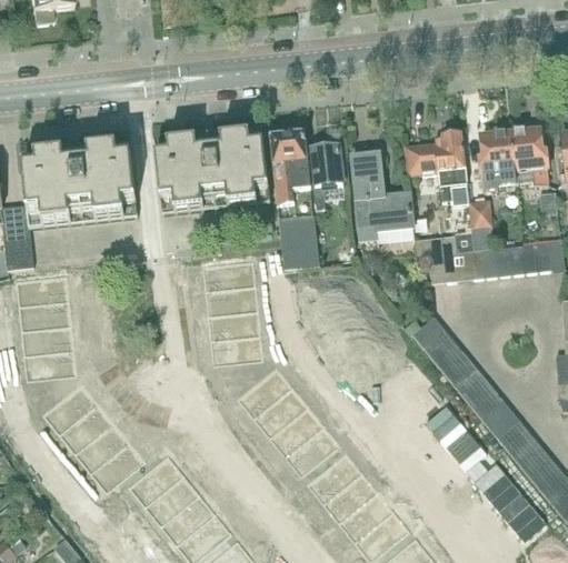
[(31,0),(32,11),(33,11),(35,24),(47,23),(48,10),(72,7),(71,0),(31,0)]
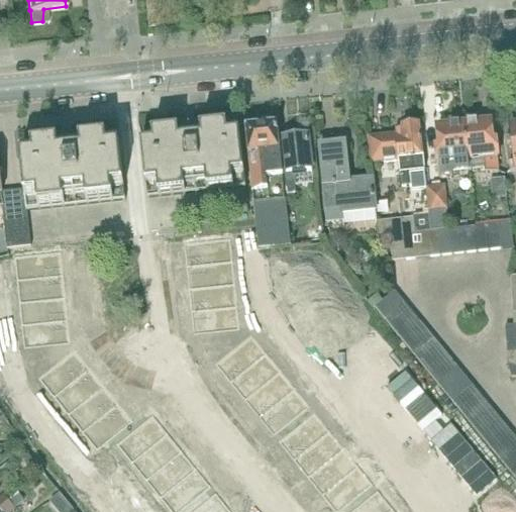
[(177,128),(151,131),(151,136),(140,138),(146,195),(244,184),(238,127),(226,128),(226,123),(201,125),(200,123),(199,121),(198,119),(196,117),(194,116),(192,115),(190,115),(188,115),(186,115),(185,115),(183,116),(182,117),(180,119),(178,121),(177,123),(177,126),(177,128)]
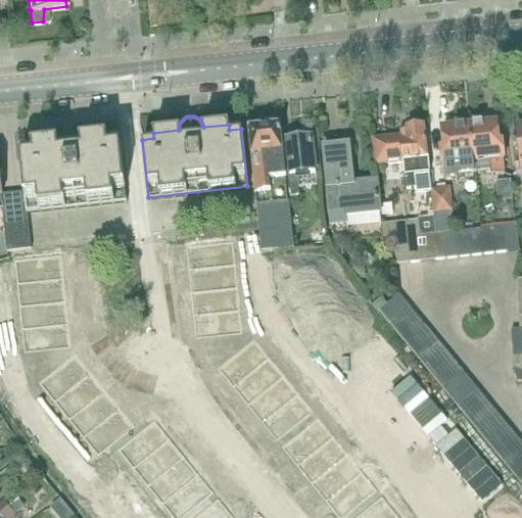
[(486,121),(483,121),(481,118),(473,119),(471,122),(468,123),(473,171),(490,169),(490,173),(504,171),(501,142),(497,142),(495,122),(486,123),(486,121)]
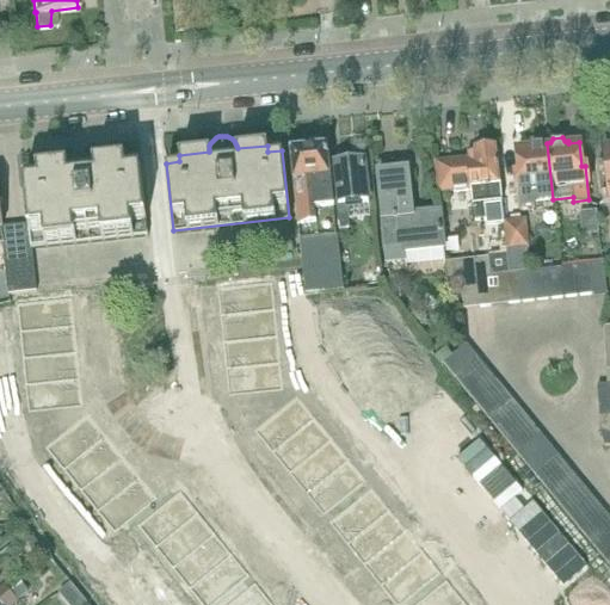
[(547,143),(544,143),(541,140),(531,141),(529,144),(527,144),(527,148),(516,149),(518,172),(515,173),(518,207),(534,205),(534,201),(553,199),(547,143)]
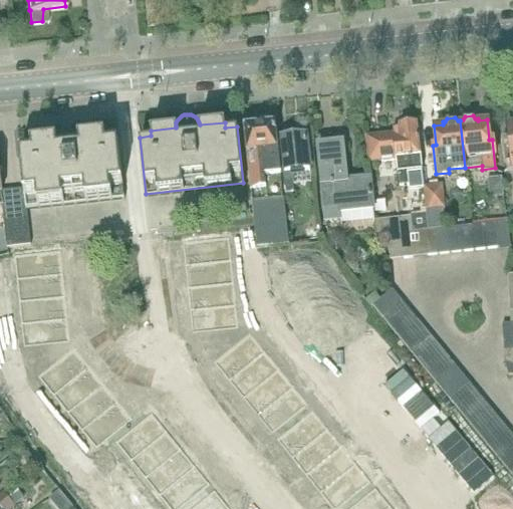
[(287,241),(282,190),(280,170),(278,157),(275,120),(243,124),(256,244),(287,241)]
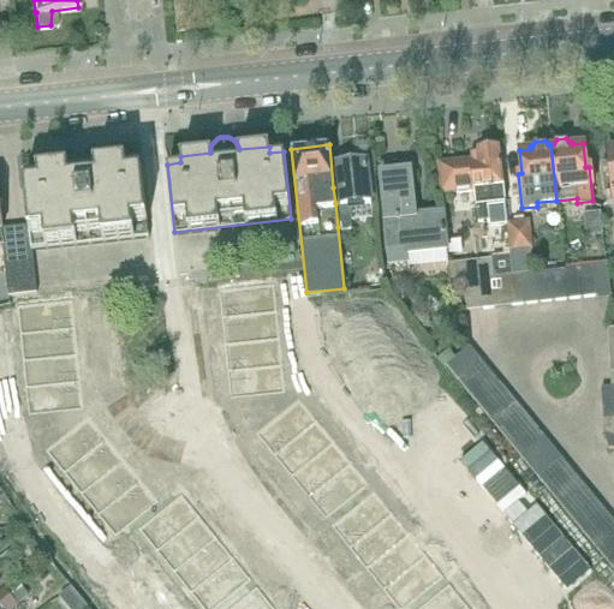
[(505,222),(499,145),(477,148),(477,150),(470,151),(470,156),(437,160),(440,192),(474,187),(476,214),(487,213),(488,224),(505,222)]
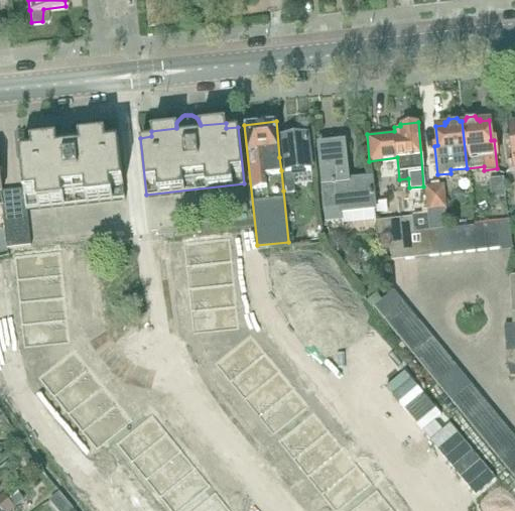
[(80,138),(80,136),(79,134),(78,132),(76,130),(74,129),(72,128),(70,127),(68,128),(66,128),(62,129),(60,130),(58,132),(57,134),(56,136),(56,138),(56,141),(31,144),(31,149),(19,151),(23,186),(25,208),(26,208),(124,197),(118,140),(106,141),(106,135),(80,138)]
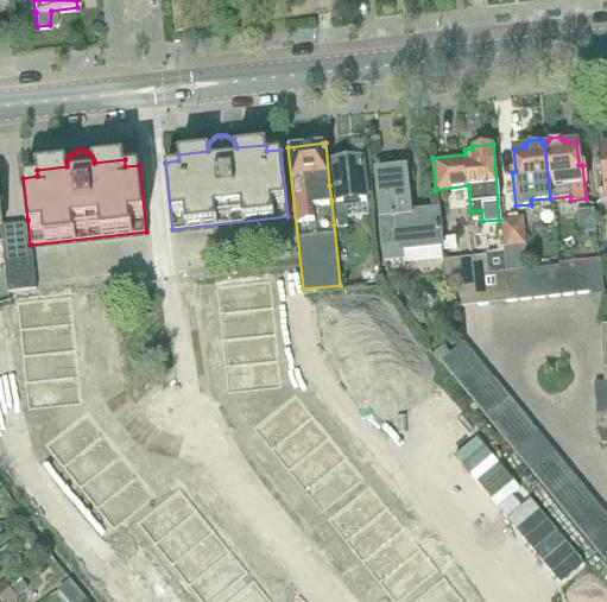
[(361,157),(359,157),(354,153),(346,154),(342,159),(332,160),(336,201),(332,201),(334,225),(346,223),(343,200),(365,197),(361,157)]
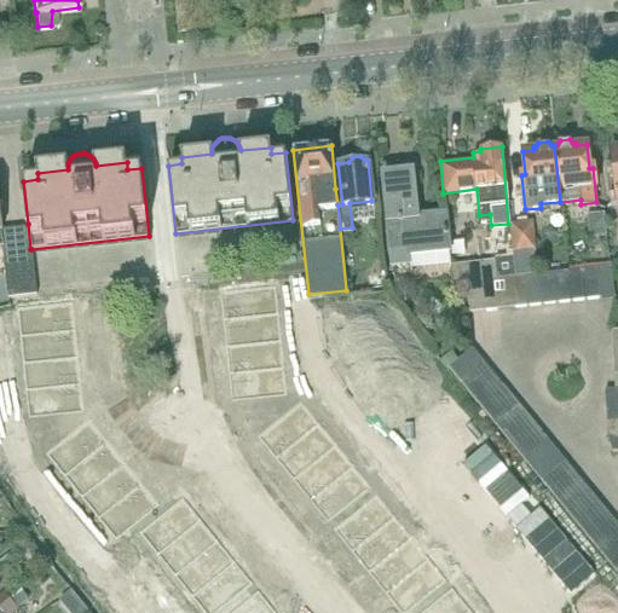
[(445,210),(416,214),(413,168),(411,168),(411,169),(383,172),(382,171),(382,172),(390,247),(409,246),(410,252),(449,248),(445,210)]
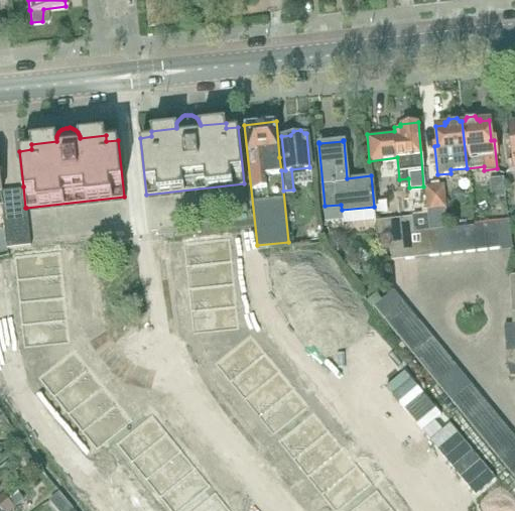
[(505,193),(503,175),(489,177),(491,195),(505,193)]
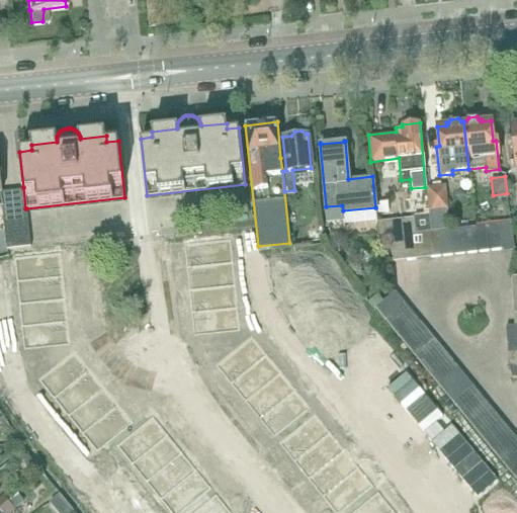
[(430,229),(438,228),(447,227),(445,206),(448,206),(445,182),(426,184),(430,229)]
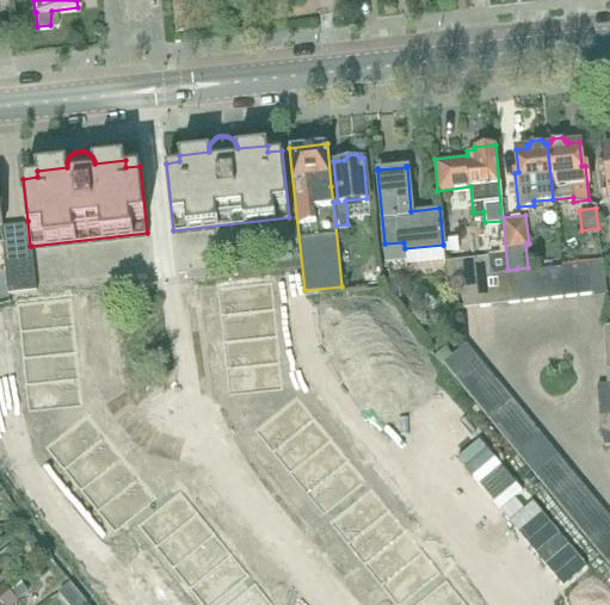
[(30,246),(28,221),(1,223),(2,239),(1,240),(4,259),(32,255),(31,246),(30,246)]
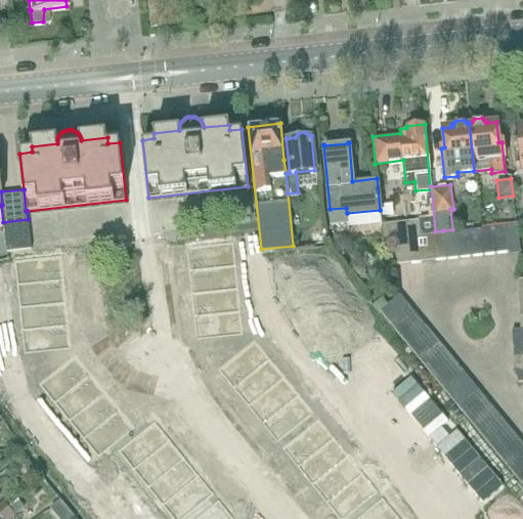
[(382,238),(393,236),(405,234),(418,233),(421,233),(419,218),(381,222),(382,238)]
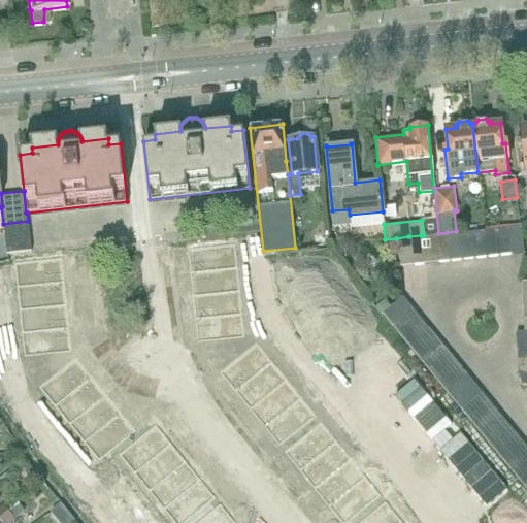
[(5,237),(30,234),(28,221),(3,224),(5,237)]
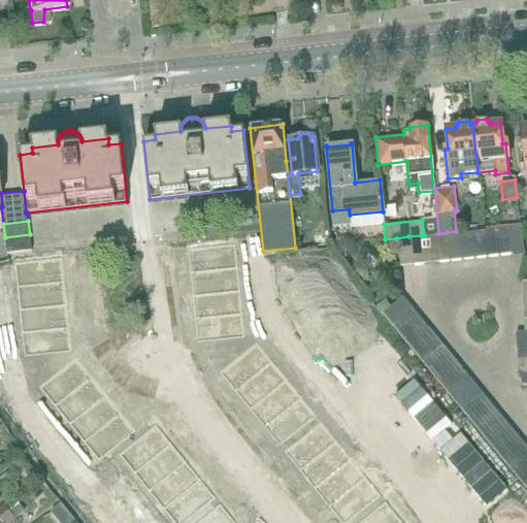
[(512,252),(524,250),(521,224),(508,225),(512,252)]
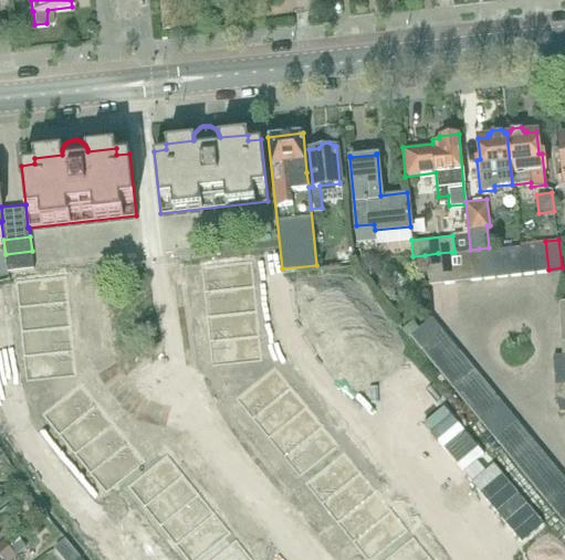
[(535,271),(548,270),(545,241),(532,243),(535,271)]
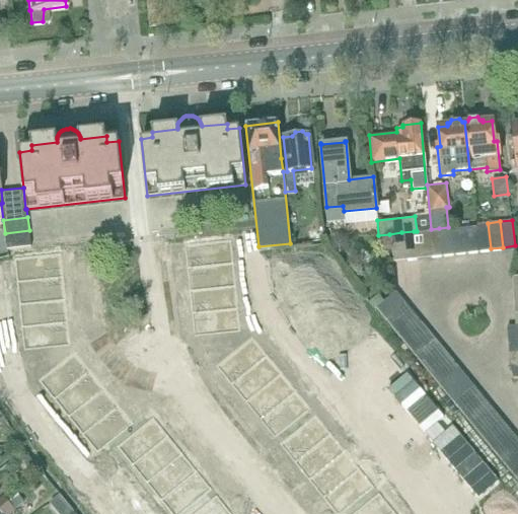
[(478,249),(491,248),(488,223),(475,224),(478,249)]
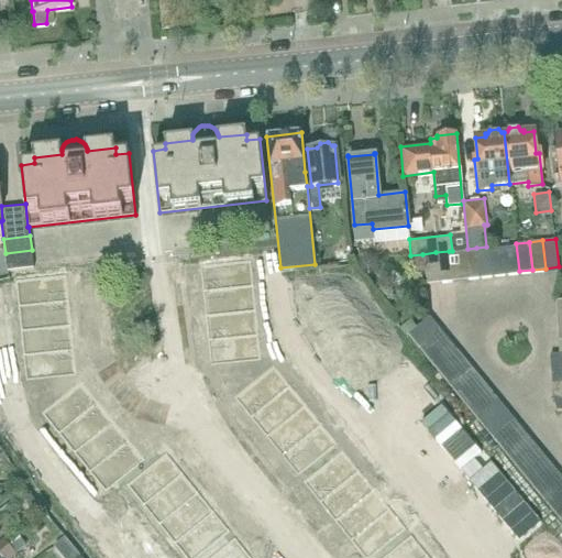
[(505,273),(519,271),(516,243),(503,244),(505,273)]
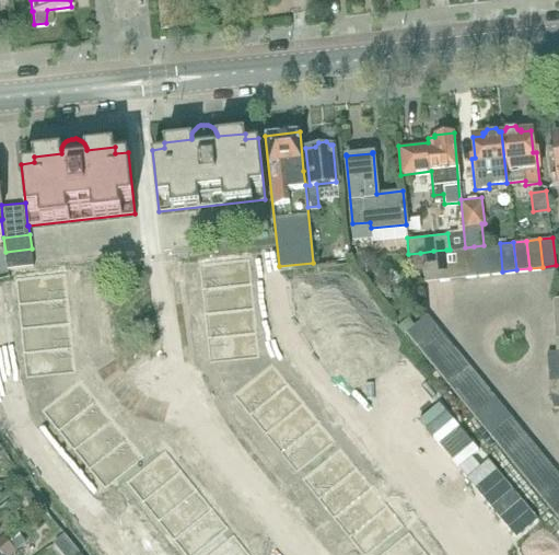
[(489,273),(502,272),(500,243),(487,245),(489,273)]
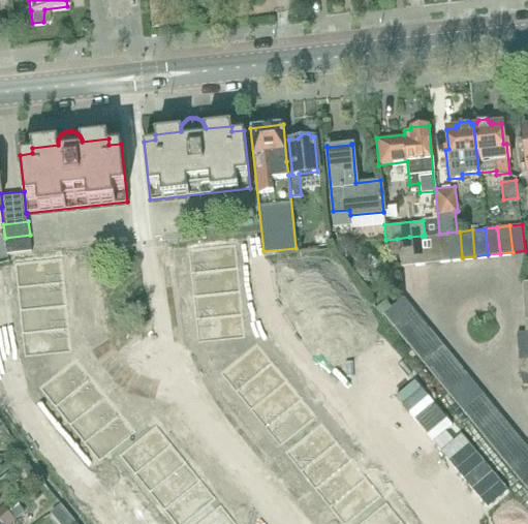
[(315,243),(330,241),(328,230),(313,232),(315,243)]
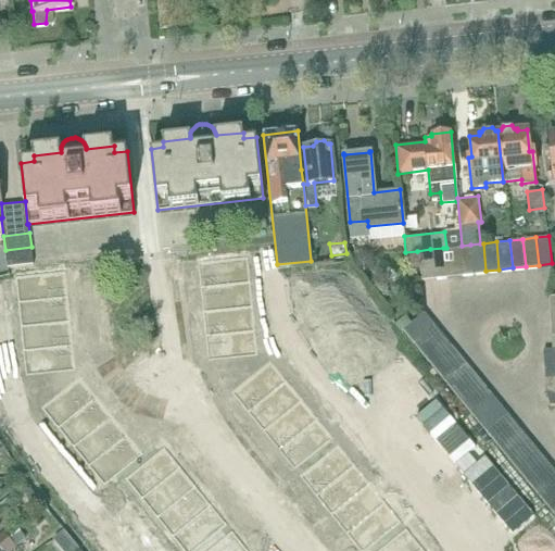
[(472,272),(486,271),(483,243),(480,243),(470,245),(472,272)]
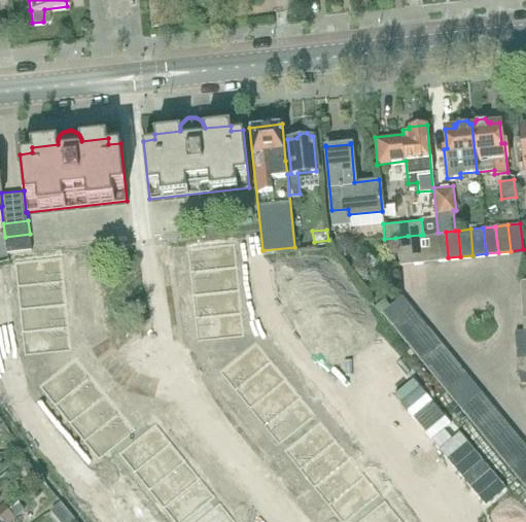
[(435,259),(448,257),(446,232),(437,233),(433,233),(435,259)]
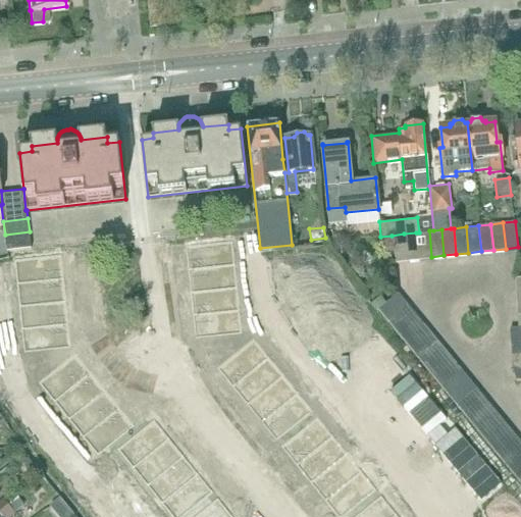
[(419,258),(431,257),(429,230),(419,233),(416,233),(419,258)]
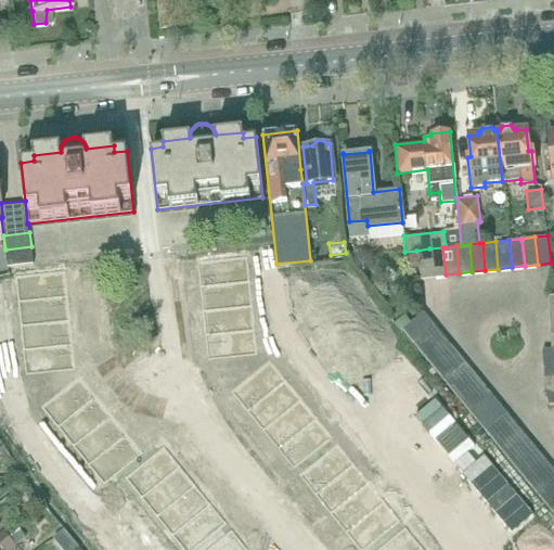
[(33,261),(33,260),(31,246),(5,250),(7,264),(33,261)]
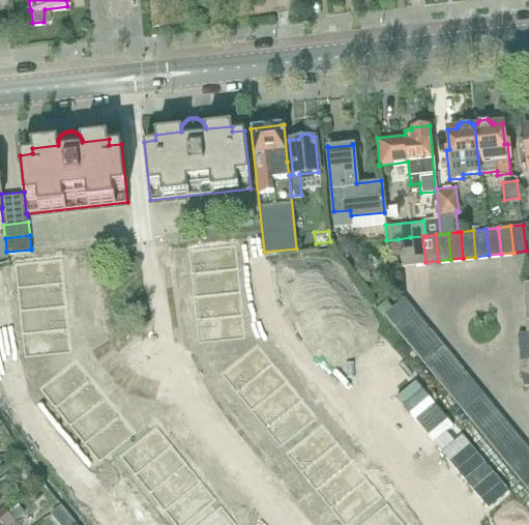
[(413,263),(425,262),(422,236),(410,237),(413,263)]
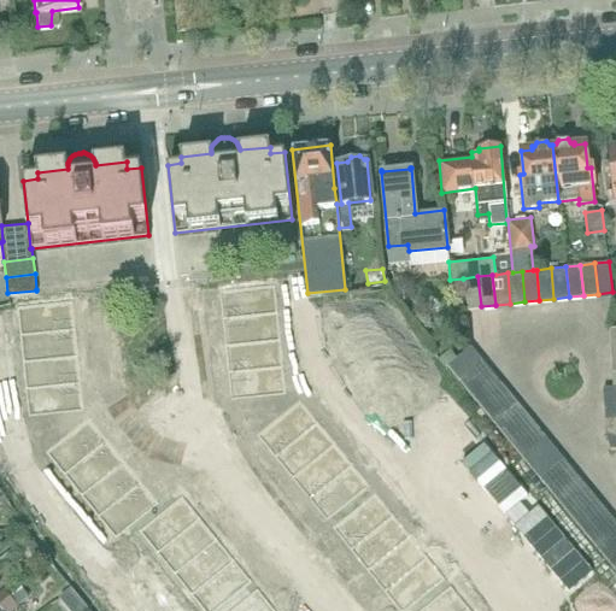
[(467,309),(481,306),(477,276),(463,278),(467,309)]
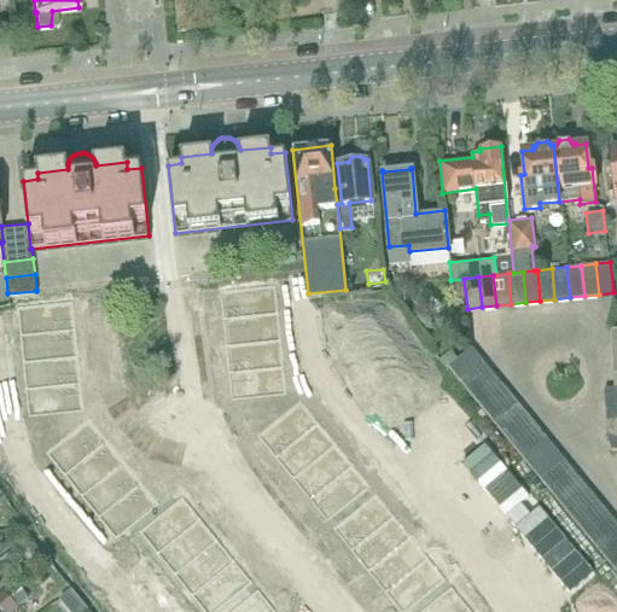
[(262,281),(223,287),(243,397),(281,390),(262,281)]
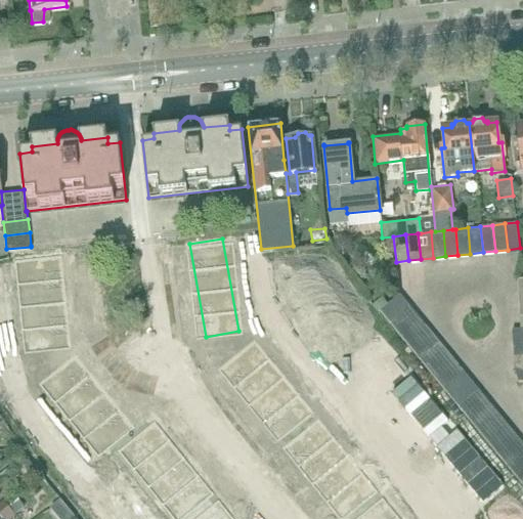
[(84,337),(79,266),(72,267),(71,246),(42,248),(43,259),(31,259),(32,276),(45,275),(47,303),(36,304),(37,314),(49,313),(50,339),(84,337)]
